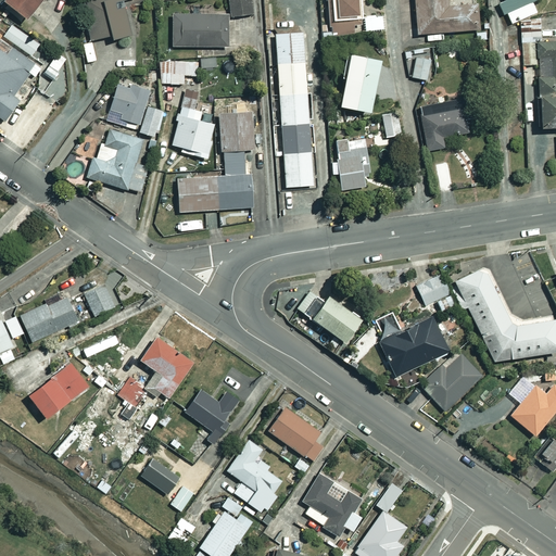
[(43,0),(5,0),(7,0),(28,19),(43,0)]
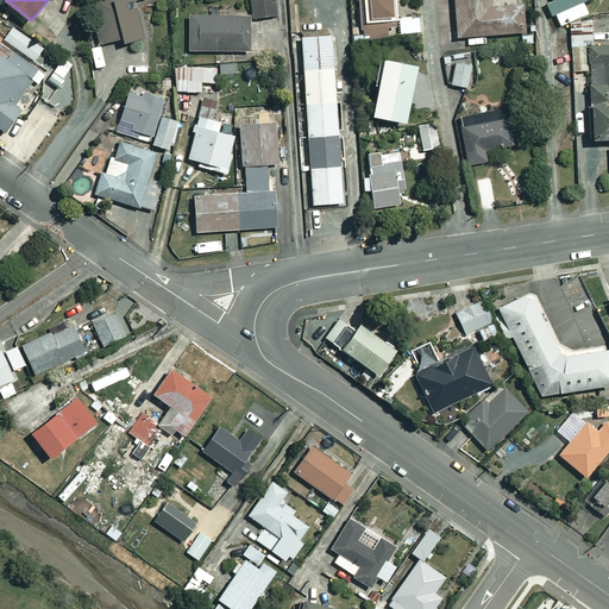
[(90,0),(101,44),(124,39),(125,43),(145,38),(136,0),(90,0)]
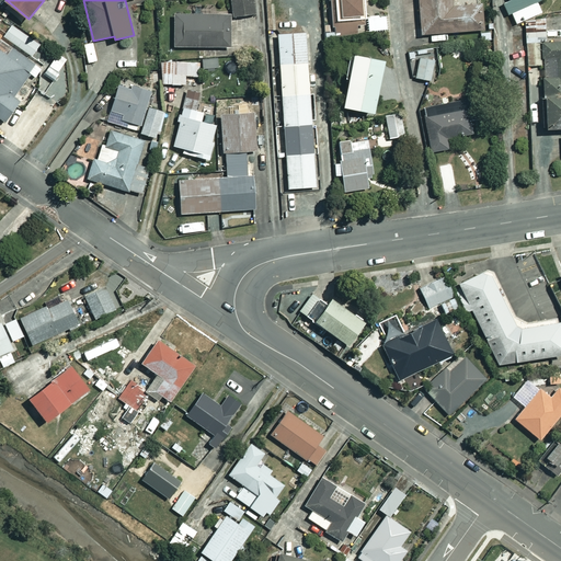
[(255,14),(253,0),(231,0),(233,16),(255,14)]
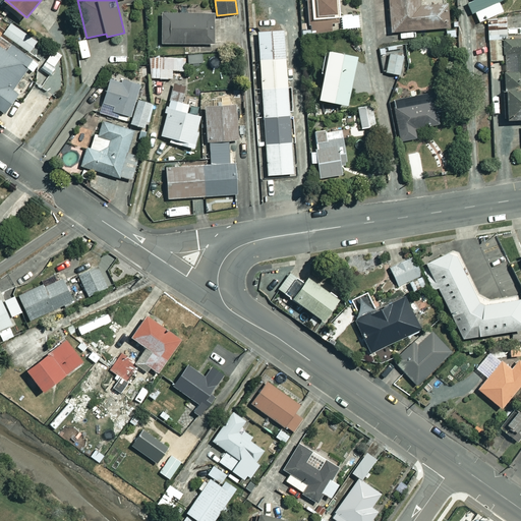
[(342,23),(340,0),(307,0),(310,33),(338,31),(338,24),(342,23)]
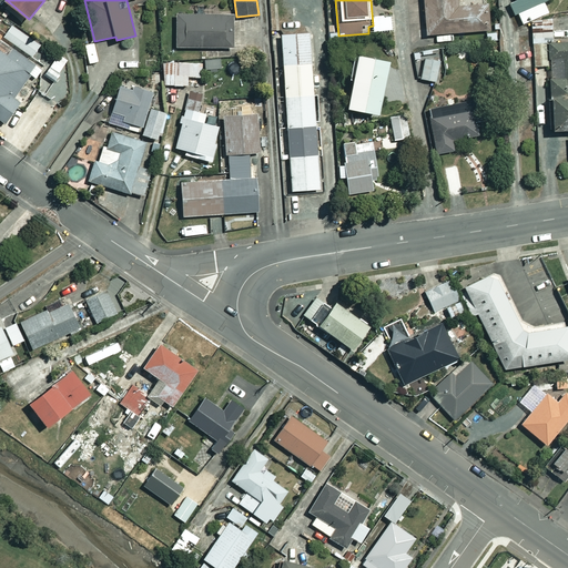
[(462,6),(460,0),(424,0),(427,36),(489,31),(487,3),(462,6)]
